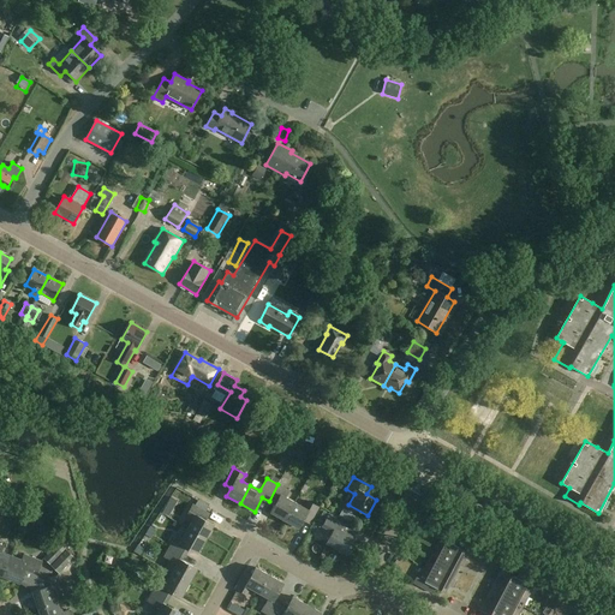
[(290,491),(278,484),(269,501),(275,505),(270,513),(285,520),(294,502),(286,497),(290,491)]
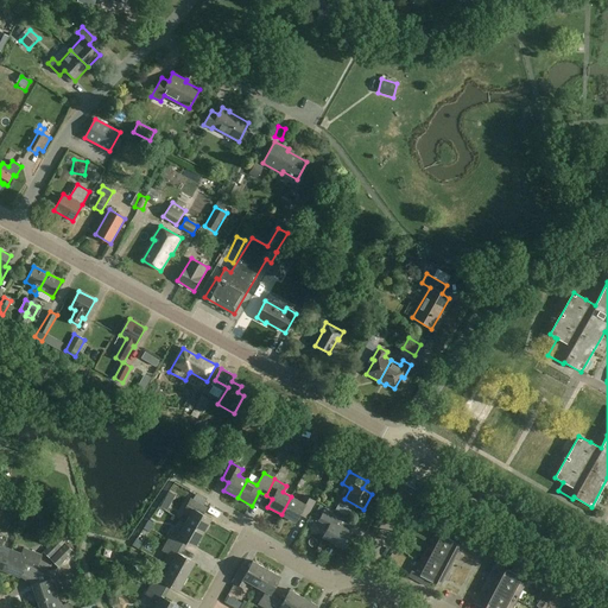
[(301,501),(291,496),(282,514),(295,523),(299,514),(306,518),(315,501),(304,495),(301,501)]
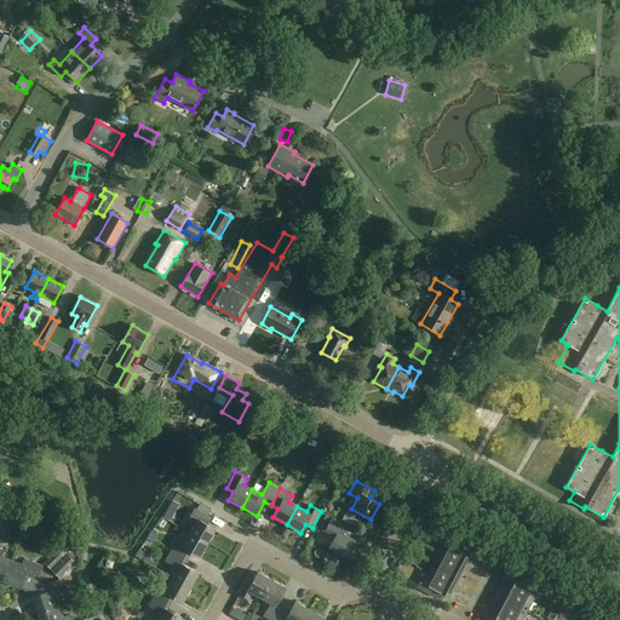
[(189,533),(207,543),(216,529),(207,524),(211,517),(195,509),(188,521),(195,523),(189,533)]
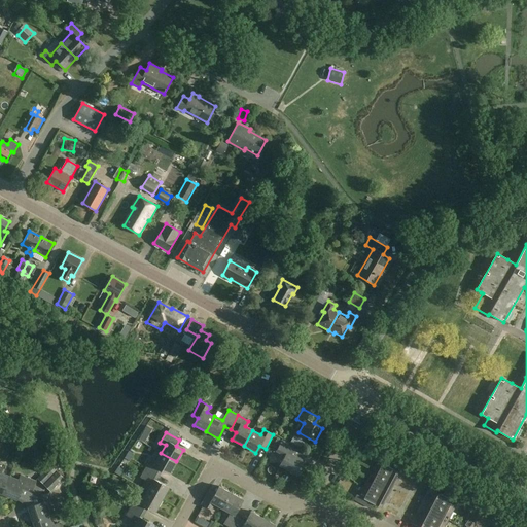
[(142,434),(139,440),(145,443),(148,437),(142,434)]
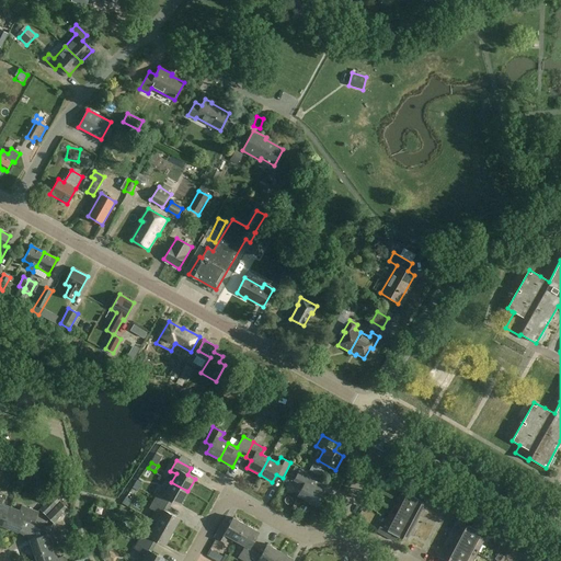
[(36,470),(30,467),(27,474),(34,478),(36,470)]
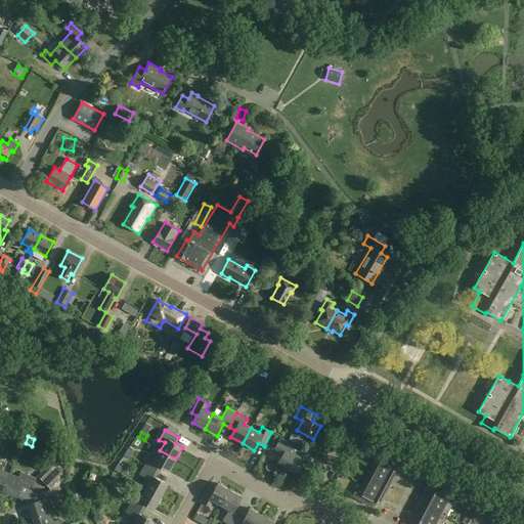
[(293,445),(276,436),(272,442),(276,445),(275,448),(284,452),(278,462),(295,472),(302,459),(290,451),(293,445)]
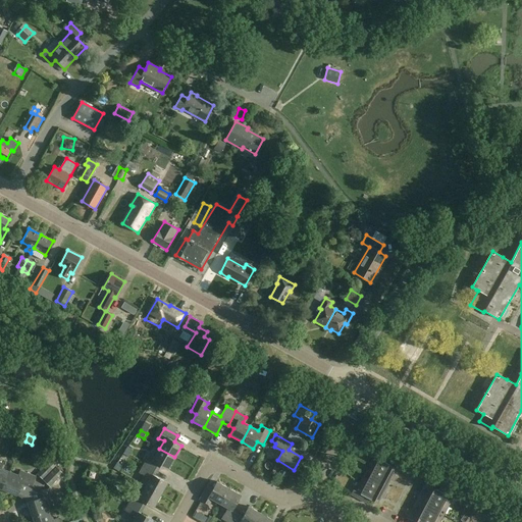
[(145,463),(158,470),(161,465),(168,469),(174,457),(159,449),(155,457),(150,454),(145,463)]
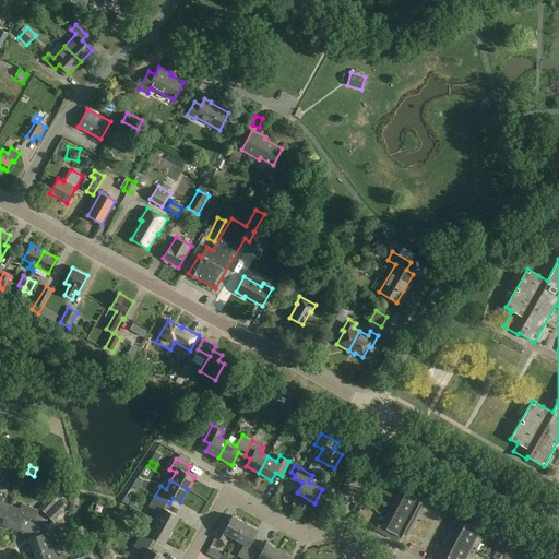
[(418,491),(401,482),(397,487),(401,489),(381,525),(378,524),(376,530),(393,539),(396,534),(404,538),(407,532),(411,533),(414,527),(409,525),(417,512),(420,515),(424,509),(420,508),(424,500),(416,497),(418,491)]
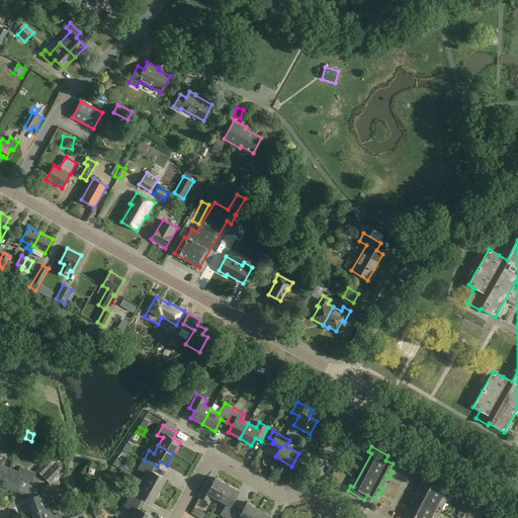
[(60,457),(55,452),(36,470),(42,476),(60,457)]
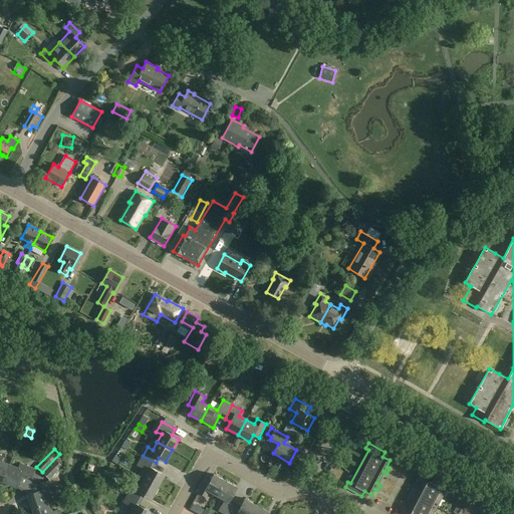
[(0,480),(3,482),(9,466),(1,462),(3,457),(0,456),(0,480)]
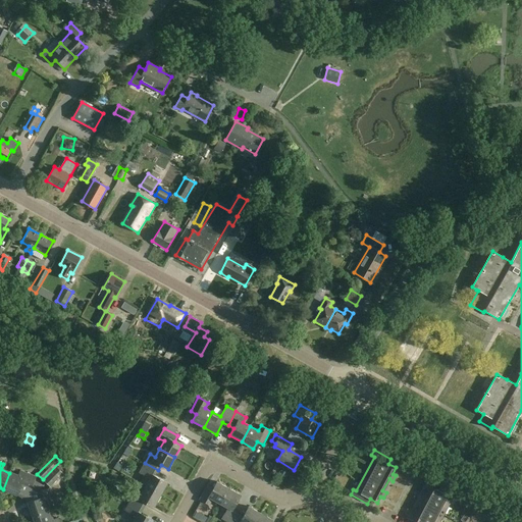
[(150,478),(145,486),(160,494),(167,483),(155,476),(158,470),(145,463),(139,472),(150,478)]
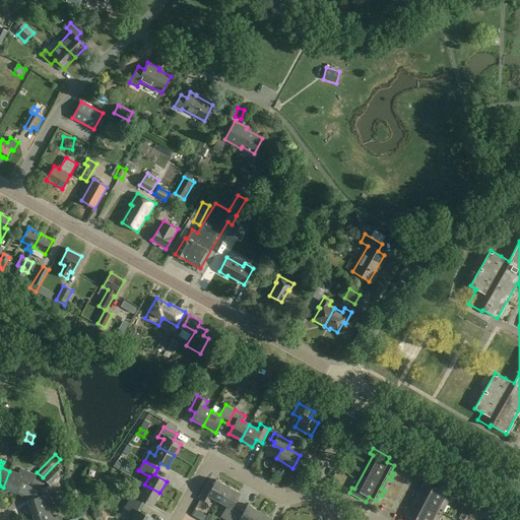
[(64,473),(56,465),(43,478),(50,484),(58,476),(59,478),(64,473)]
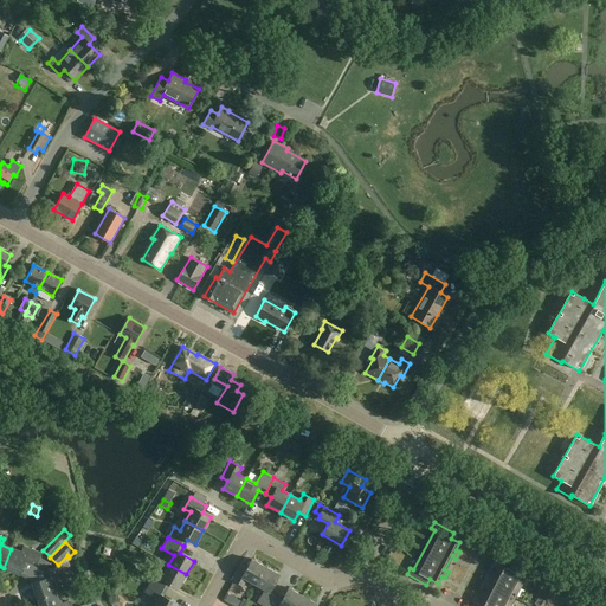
[(149,543),(147,549),(155,553),(158,547),(149,543)]
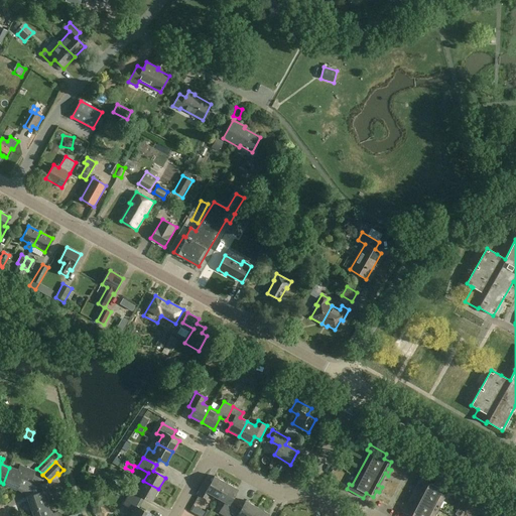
[(9,468),(3,484),(17,489),(21,479),(27,481),(31,470),(20,466),(18,471),(9,468)]
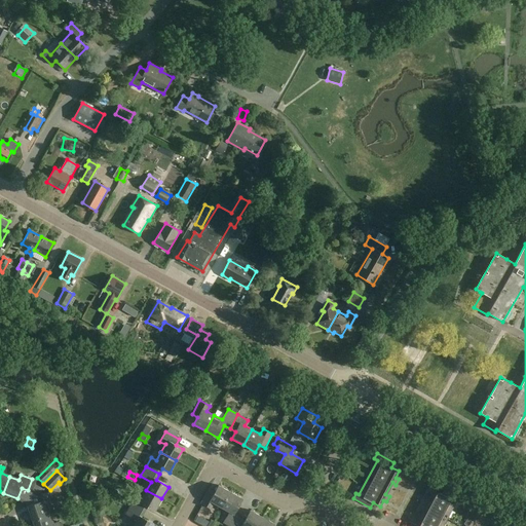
[(214,503),(222,508),(230,492),(219,485),(215,492),(209,489),(201,503),(211,509),(214,503)]
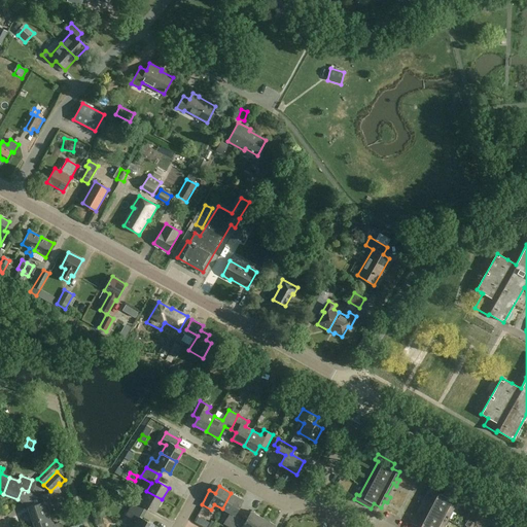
[(462,498),(445,490),(443,494),(434,491),(431,497),(428,495),(425,500),(429,502),(423,515),(419,513),(416,518),(420,520),(416,526),(418,526),(443,526),(456,502),(459,504),(462,498)]
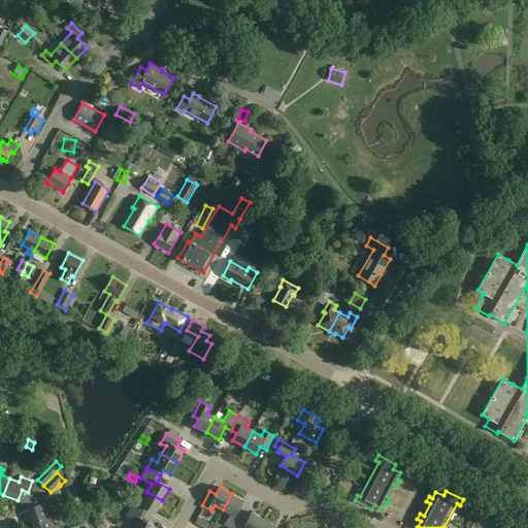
[(132,506),(145,514),(149,508),(156,513),(162,500),(146,492),(142,500),(137,497),(132,506)]
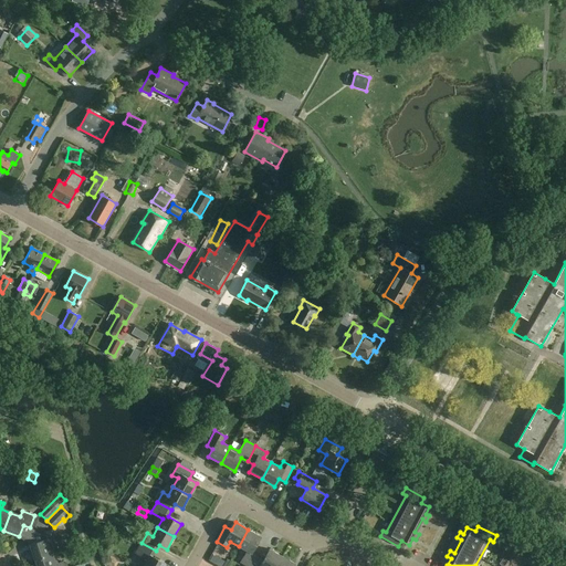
[(30,544),(35,561),(54,554),(51,545),(56,543),(52,530),(40,534),(42,541),(30,544)]
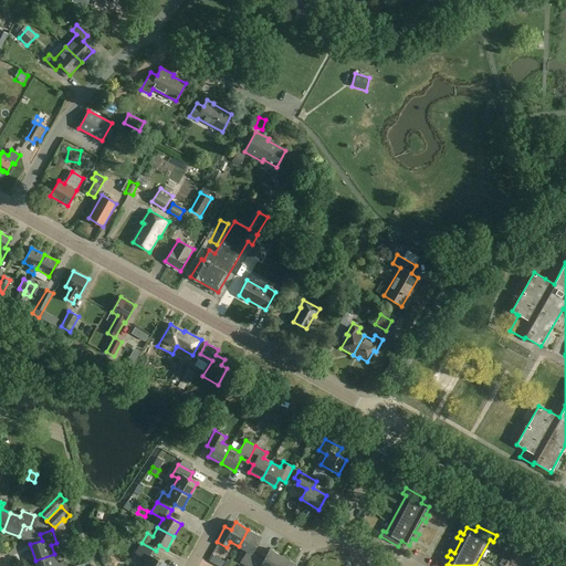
[(261,536),(248,530),(239,546),(248,551),(241,563),(247,565),(252,565),(260,554),(253,551),(261,536)]
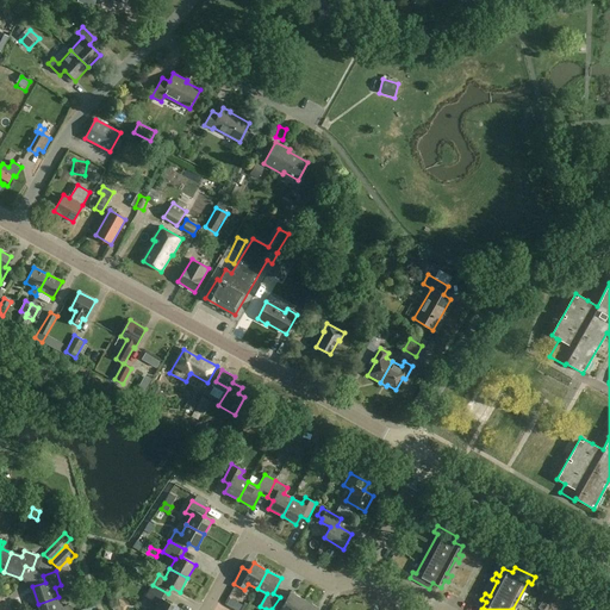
[(168,593),(153,585),(145,596),(159,603),(154,609),(178,609),(179,608),(165,599),(168,593)]
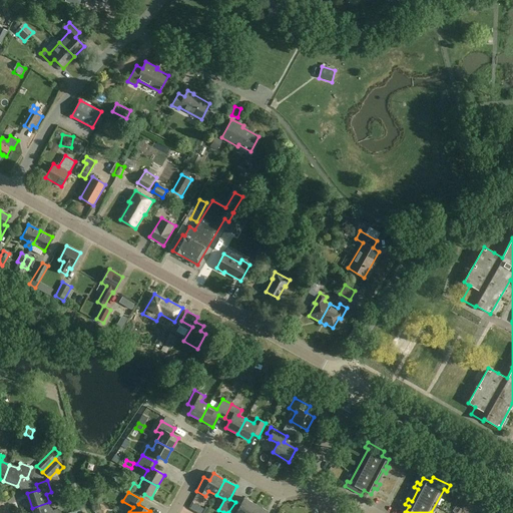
[(250,512),(255,504),(244,498),(240,505),(235,502),(228,512),(250,512)]
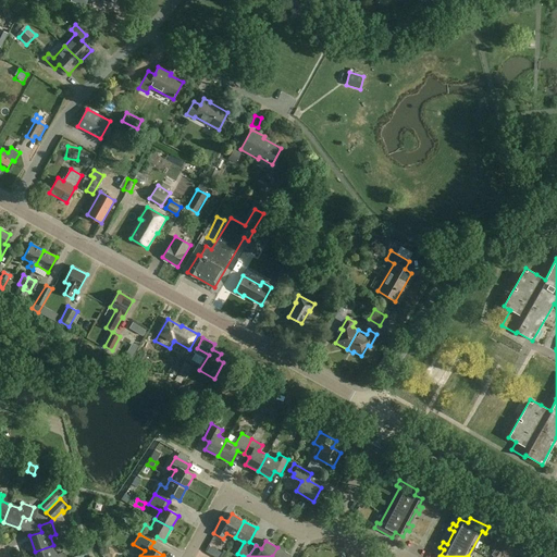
[(53,545),(35,552),(36,556),(63,556),(62,553),(57,555),(53,545)]
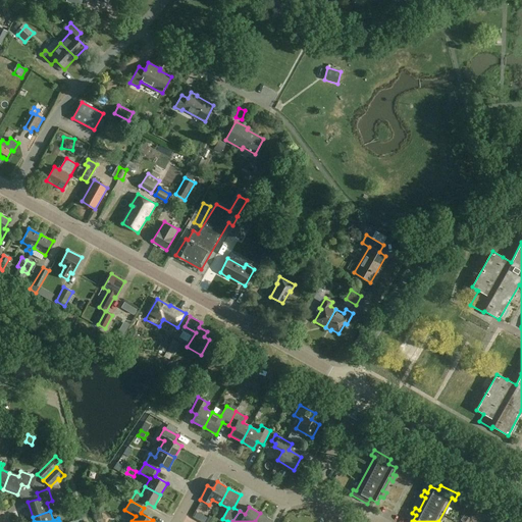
[(270,521),(272,520),(260,513),(255,521),(270,521)]
